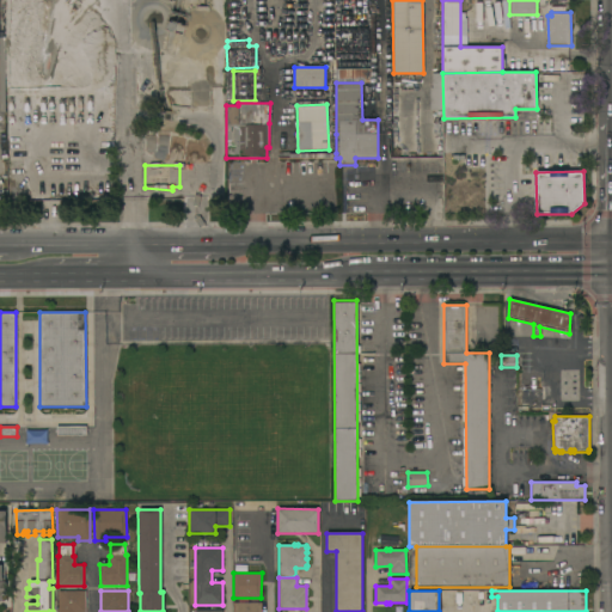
[(85,592),(85,611),(57,611),(57,592),(85,592)]
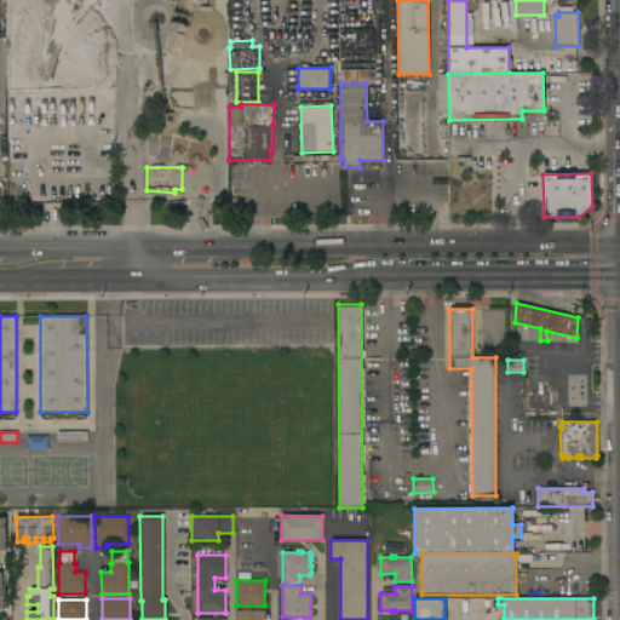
[(263,619),(264,609),(235,610),(235,619),(263,619)]
